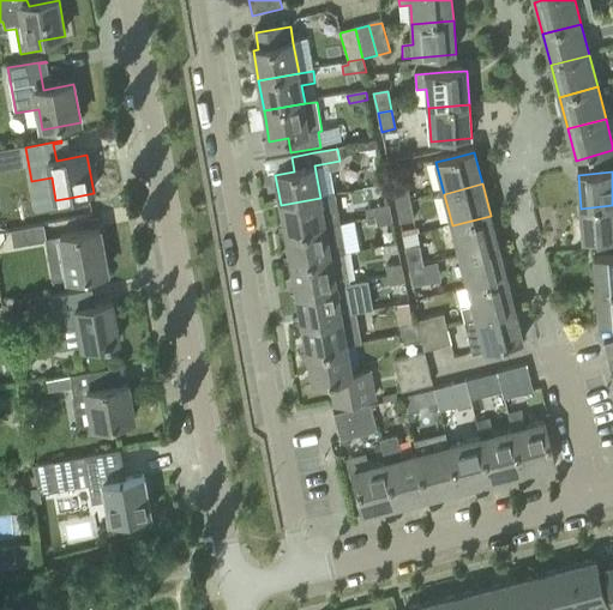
[(392,187),(396,206),(410,203),(407,185),(392,187)]
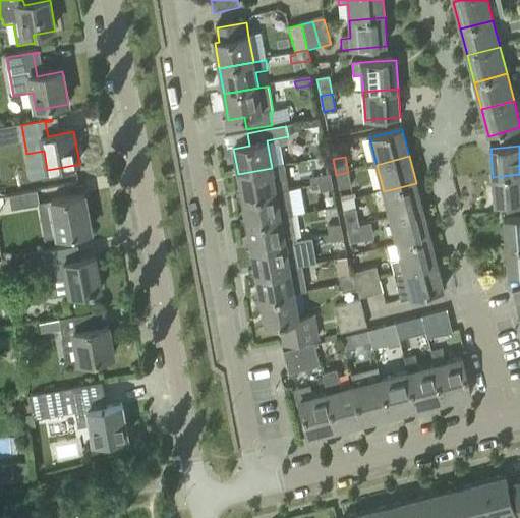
[(289,191),(284,166),(272,168),(238,174),(242,199),(277,193),(289,191)]
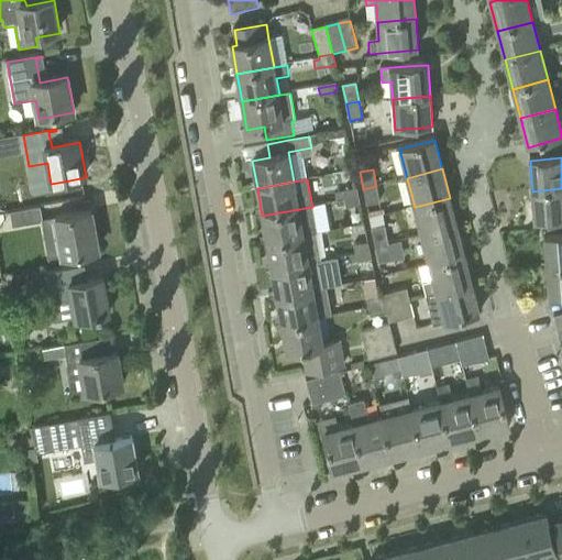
[(379,204),(376,186),(363,189),(366,207),(379,204)]
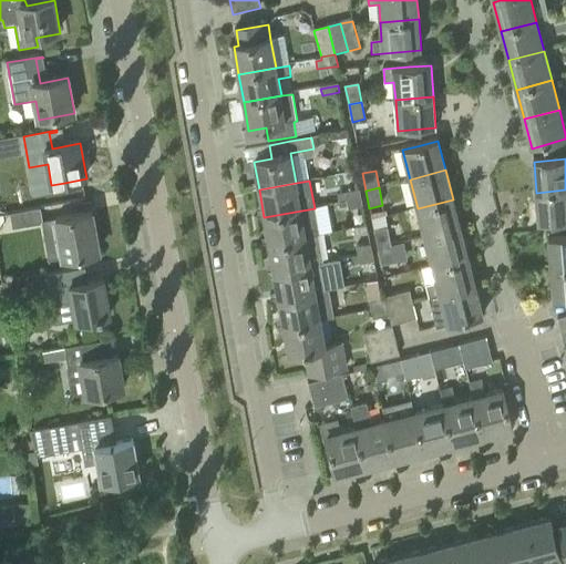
[(565,190),(536,193),(538,224),(565,221),(565,190)]
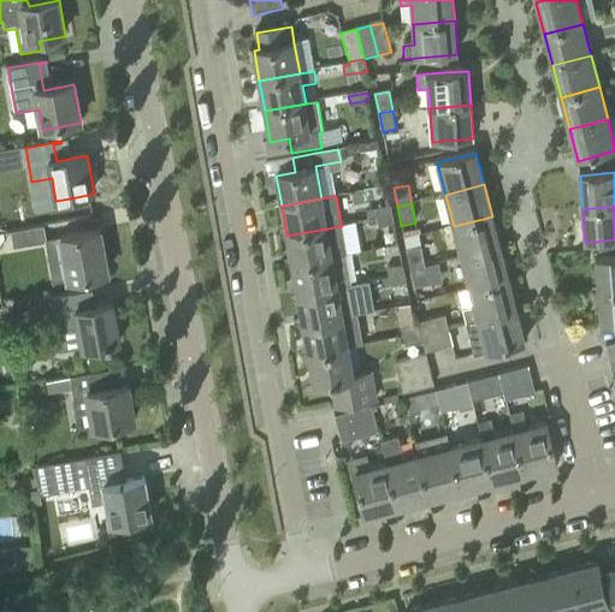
[(376,211),(377,220),(392,217),(390,208),(376,211)]
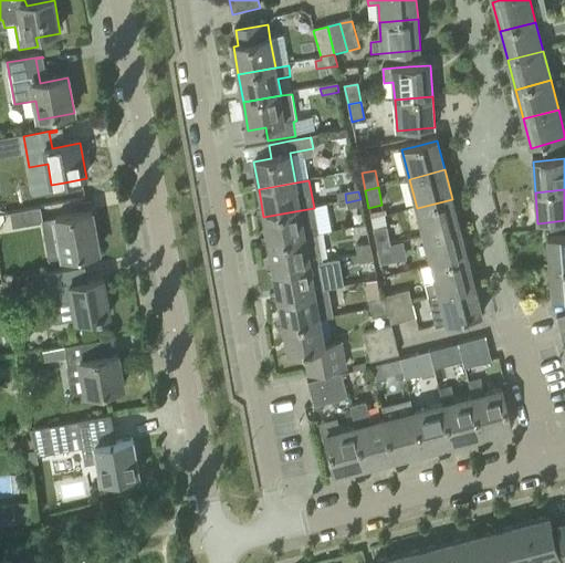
[(362,208),(361,199),(346,202),(348,210),(362,208)]
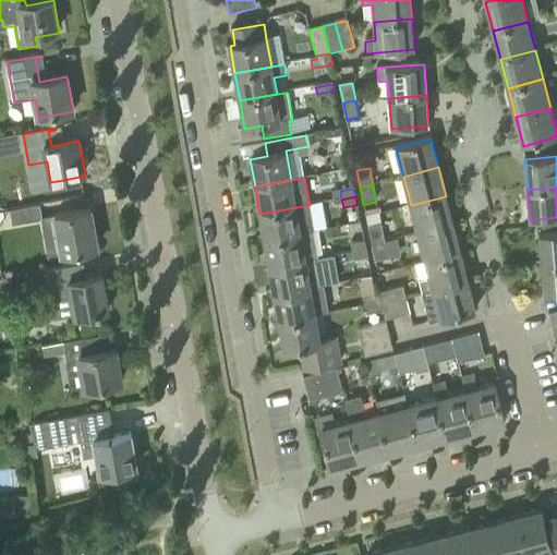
[(453,225),(446,196),(411,205),(419,234),(453,225)]
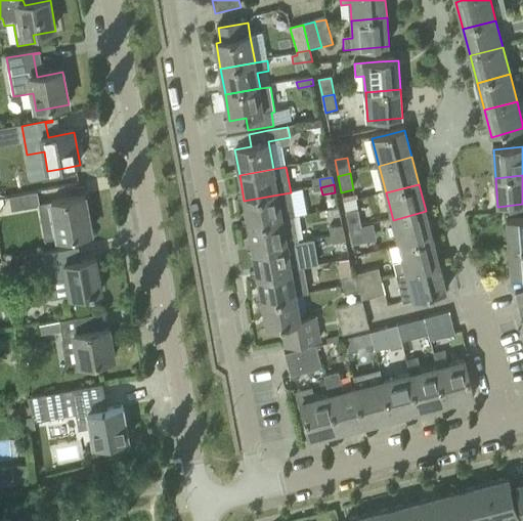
[(295,218),(291,192),(278,194),(244,201),(249,226),(295,218)]
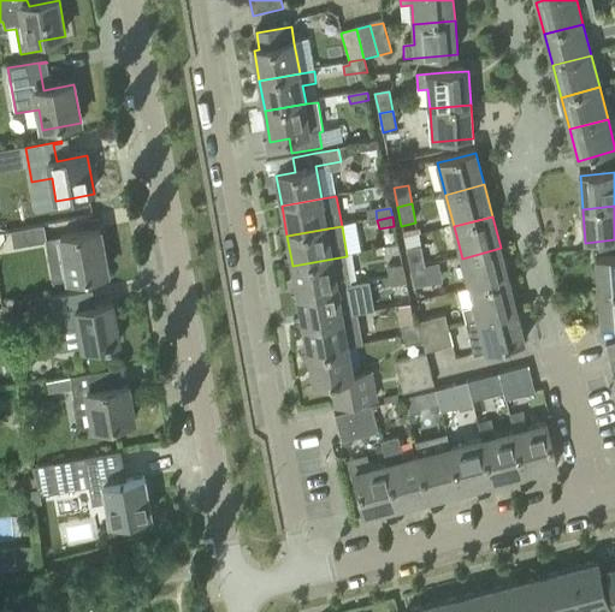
[(47,244),(45,227),(11,233),(15,250),(47,244)]
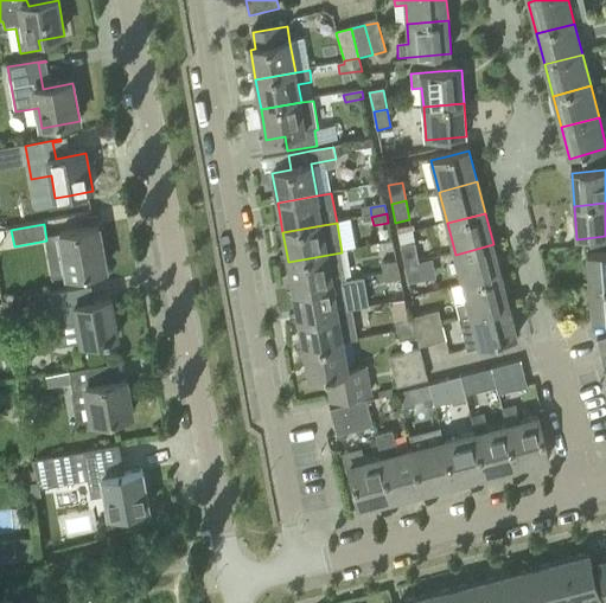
[(99,229),(76,232),(61,236),(68,277),(107,270),(99,229)]
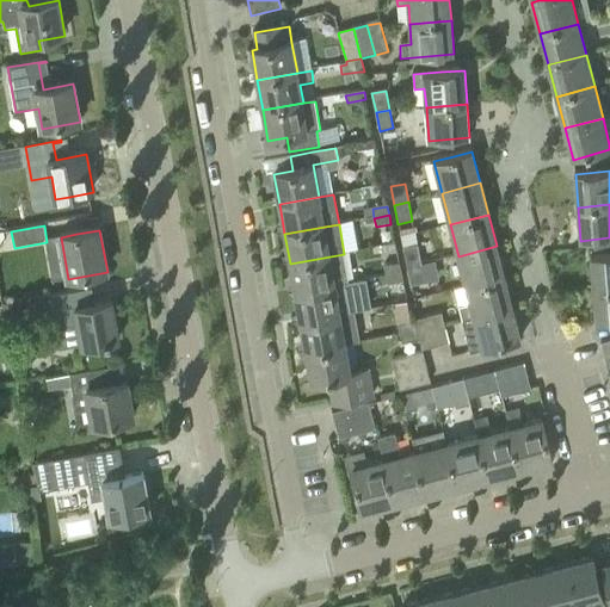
[(505,278),(497,246),(458,256),(467,287),(505,278)]
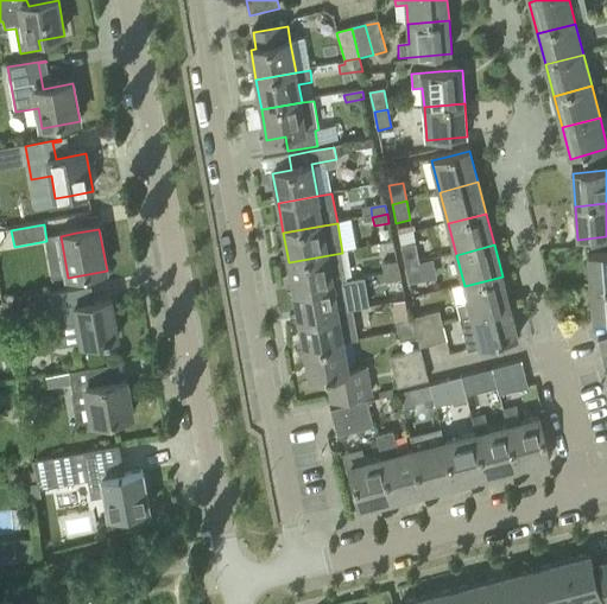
[(402,248),(405,267),(419,265),(416,246),(402,248)]
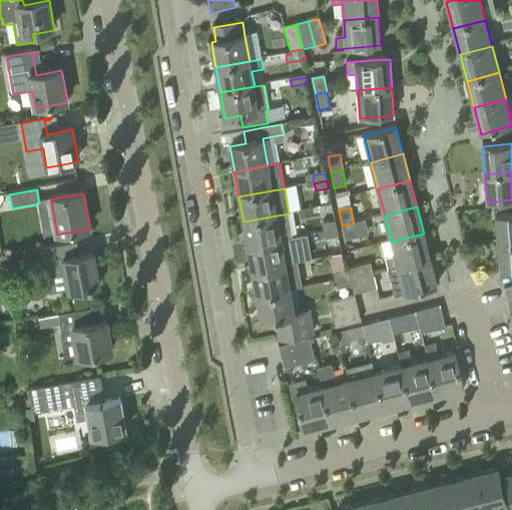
[(293,238),(289,213),(243,221),(247,246),(282,240),(293,238)]
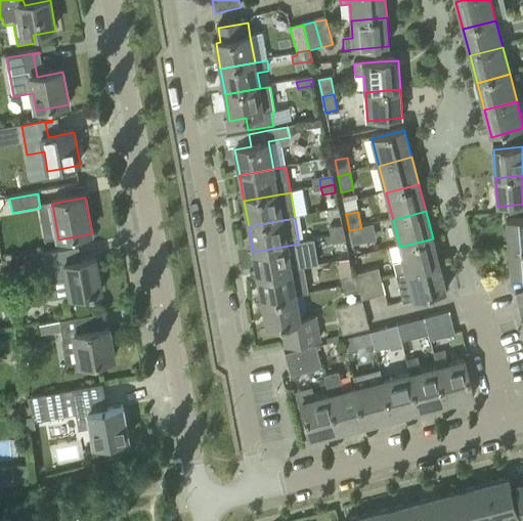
[(522,218),(507,220),(509,249),(522,248),(522,218)]
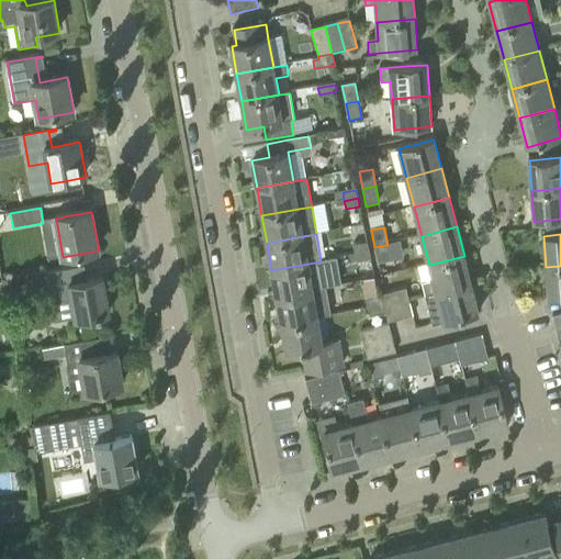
[(354,247),(355,255),(369,253),(367,244),(354,247)]
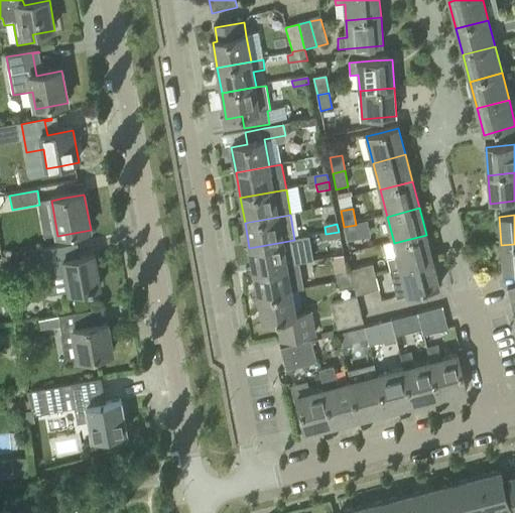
[(359,240),(356,225),(344,227),(347,243),(359,240)]
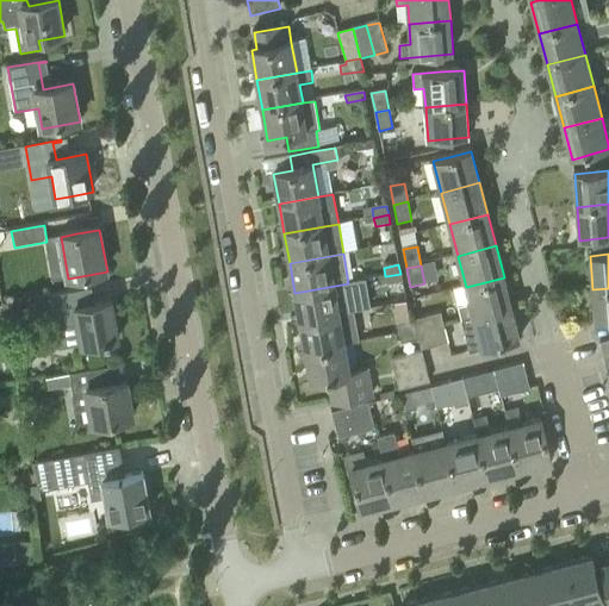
[(402,282),(401,274),(385,276),(387,286),(402,282)]
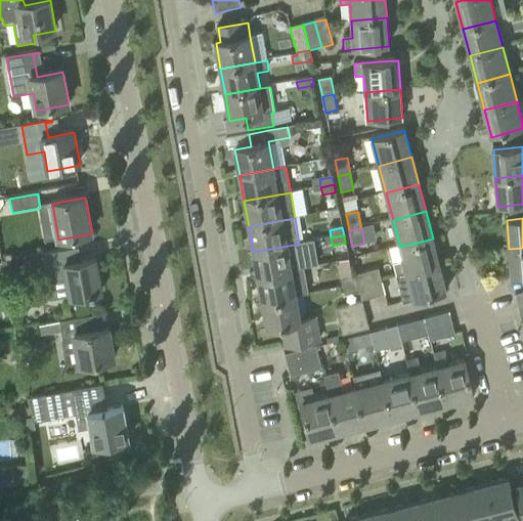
[(440,266),(433,239),(400,247),(403,262),(394,264),(397,276),(440,266)]
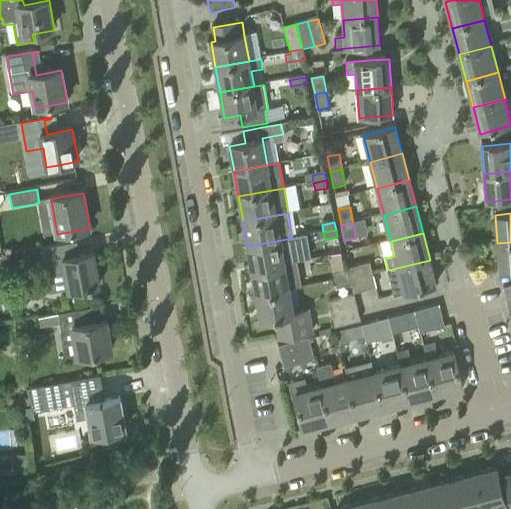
[(293,238),(292,238),(281,240),(247,246),(252,271),(285,265),(297,262),(293,238)]
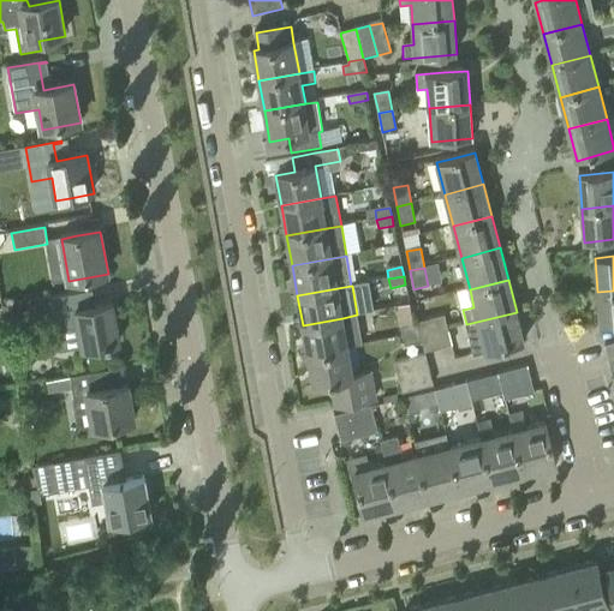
[(613,291),(597,292),(601,327),(613,324),(613,291)]
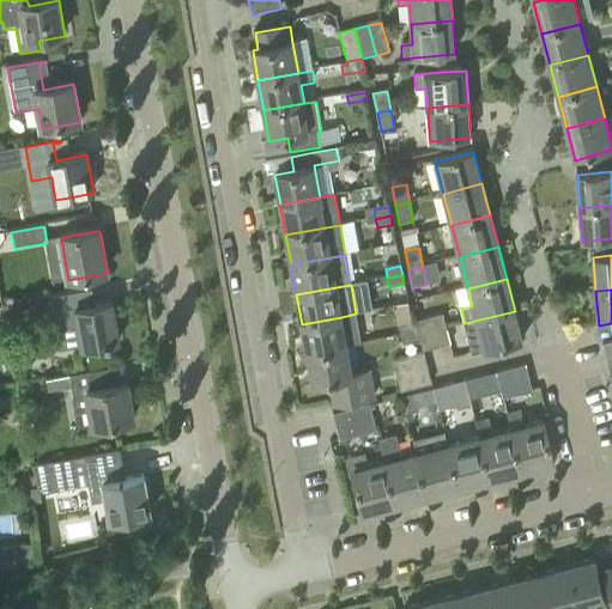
[(83,294),(82,292),(49,298),(55,332),(62,330),(65,351),(120,342),(113,304),(82,310),(79,294),(83,294)]
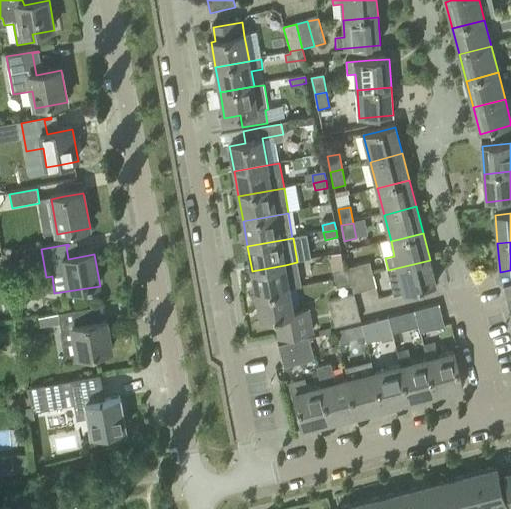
[(437,286),(430,260),(388,270),(394,297),(437,286)]
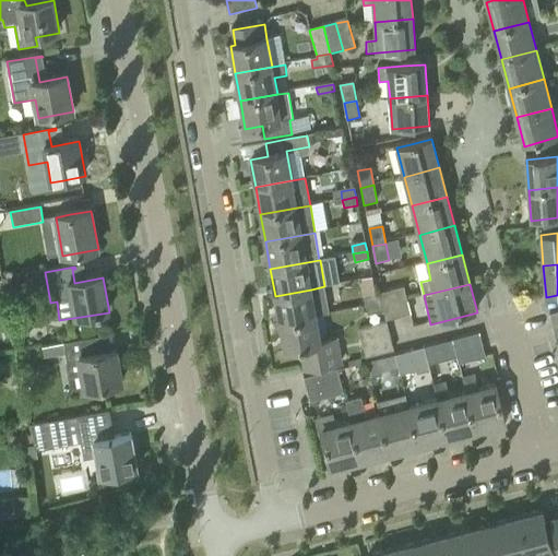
[(330,315),(324,287),(311,290),(275,296),(280,323),(317,317),(330,315)]
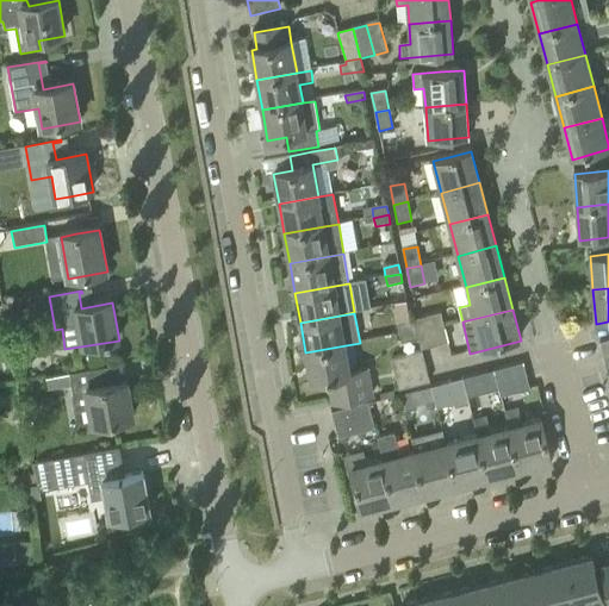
[(441,314),(427,318),(435,348),(448,344),(441,314)]
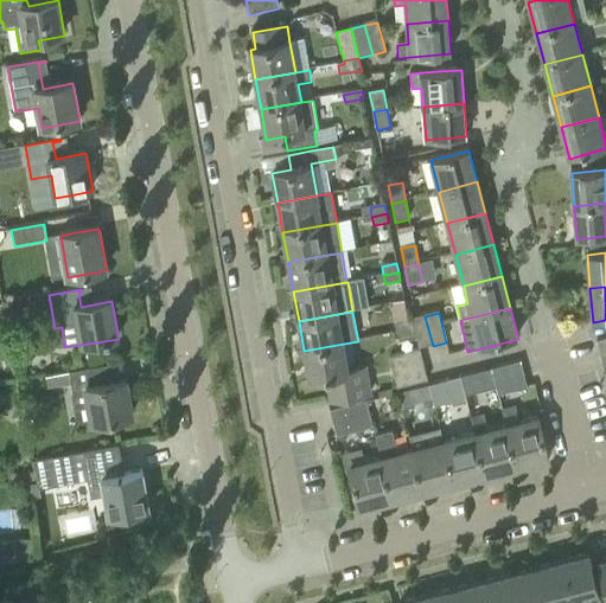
[(433,346),(425,316),(412,320),(413,322),(415,332),(416,340),(420,348),(433,346)]
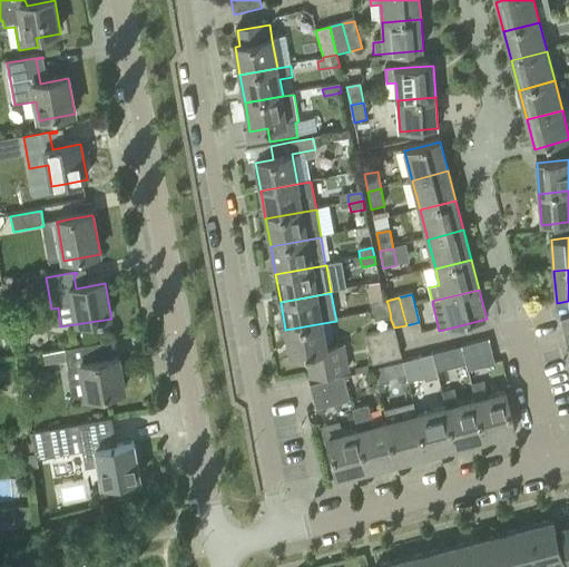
[(390,312),(388,303),(373,306),(374,314),(390,312)]
